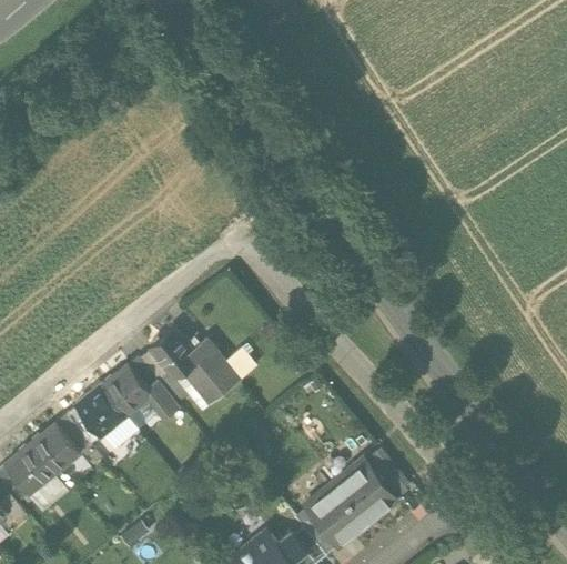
[(149,351),(168,374),(174,382),(175,382),(199,362),(173,330),(149,351)]
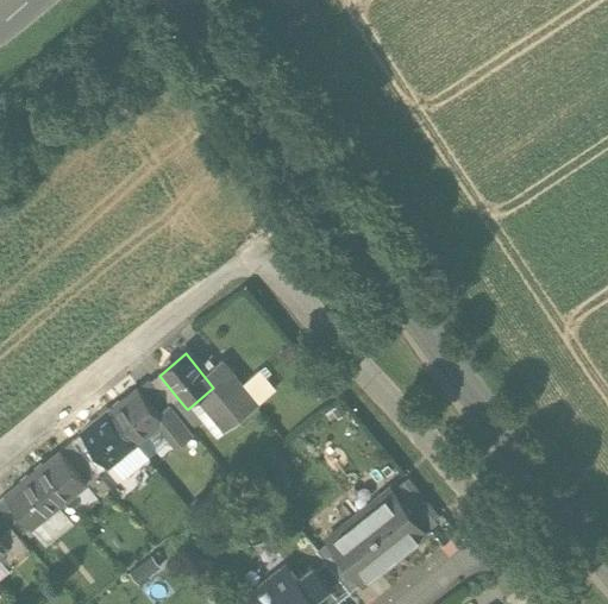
[(157,419),(168,409),(149,385),(138,394),(157,419)]
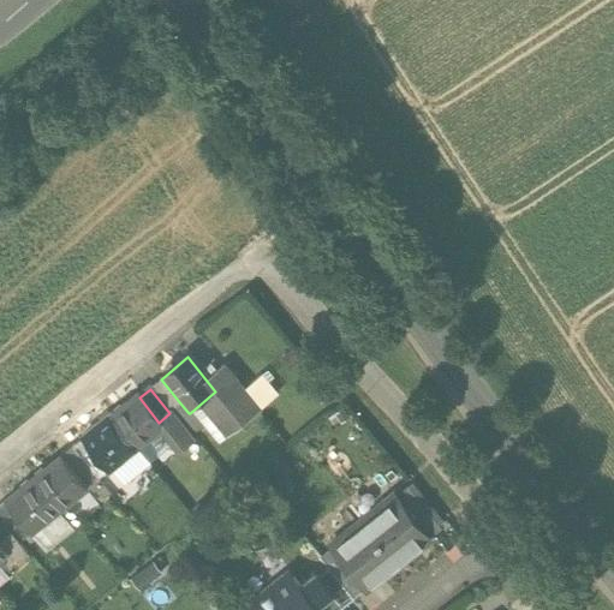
[(138,398),(111,419),(137,453),(160,434),(178,456),(194,443),(191,440),(170,413),(159,423),(139,398),(138,398)]
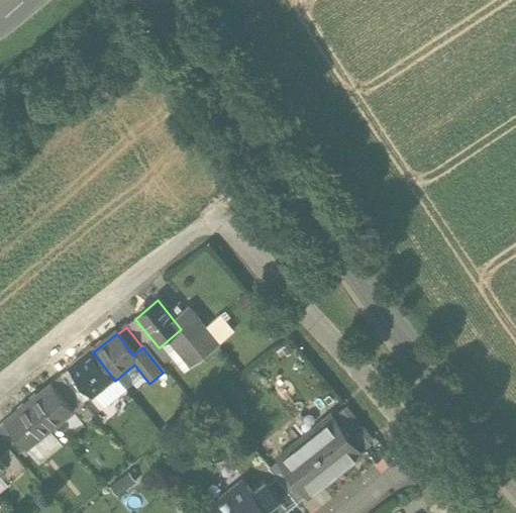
[(152,340),(142,347),(161,370),(171,362),(160,347),(159,347),(152,340)]
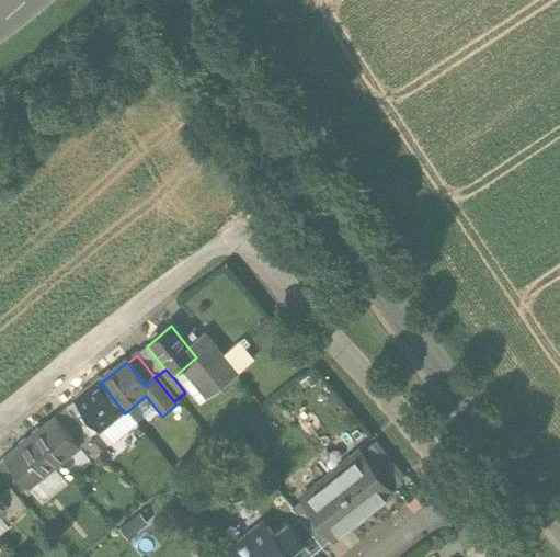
[(101,383),(75,404),(99,434),(125,413),(101,383)]
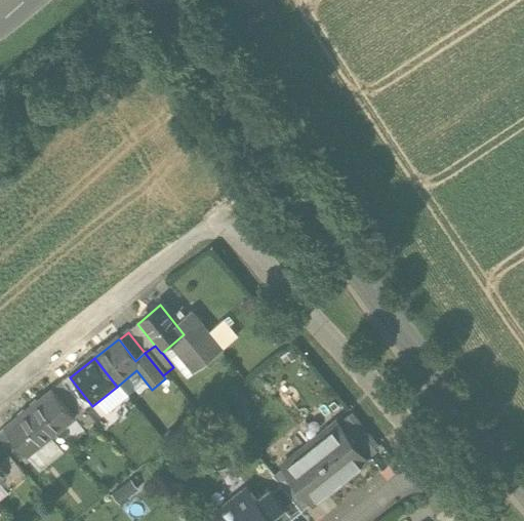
[(27,412),(49,441),(74,422),(51,393),(27,412)]
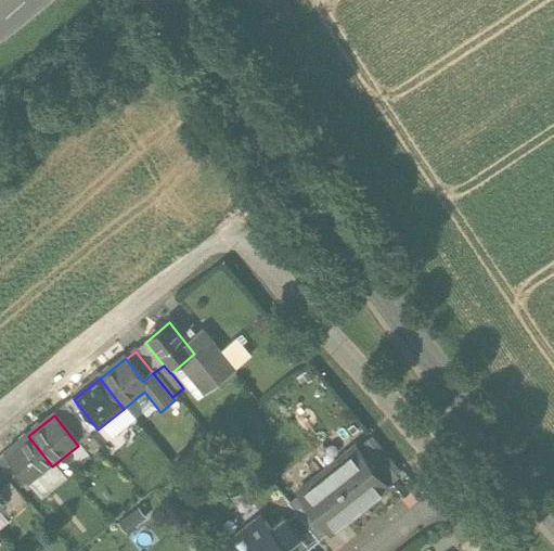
[(3,457),(27,486),(52,466),(28,436),(3,457)]
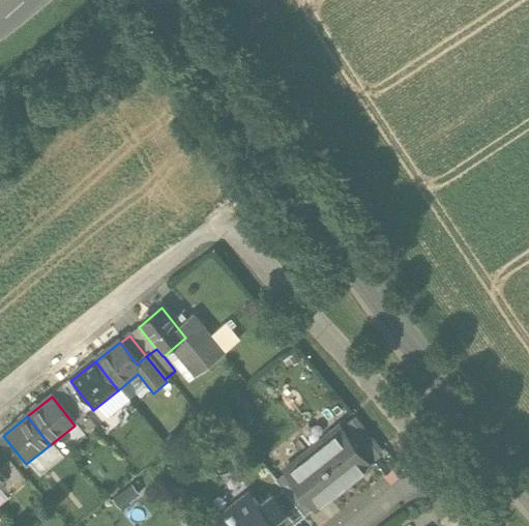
[(350,425),(341,432),(369,468),(379,460),(350,425)]
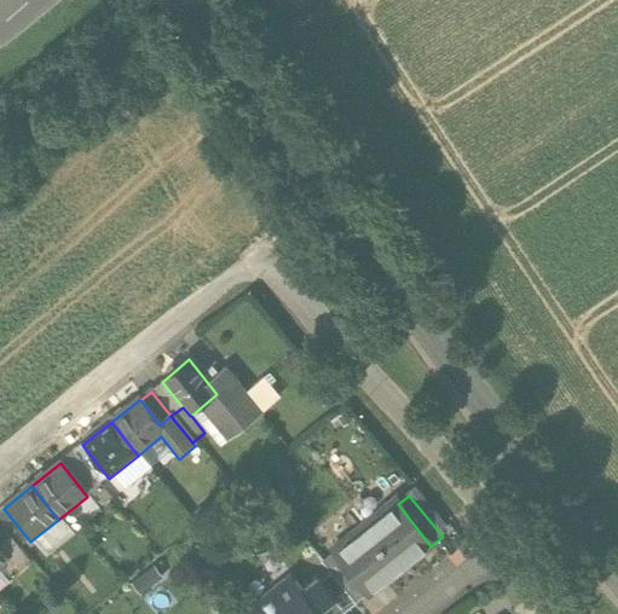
[(398,504),(365,531),(398,572),(431,546),(398,504)]
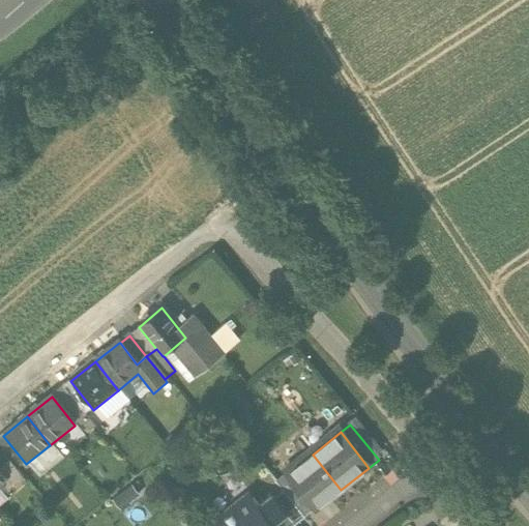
[(0,451),(17,472),(26,464),(3,436),(0,438),(0,451)]
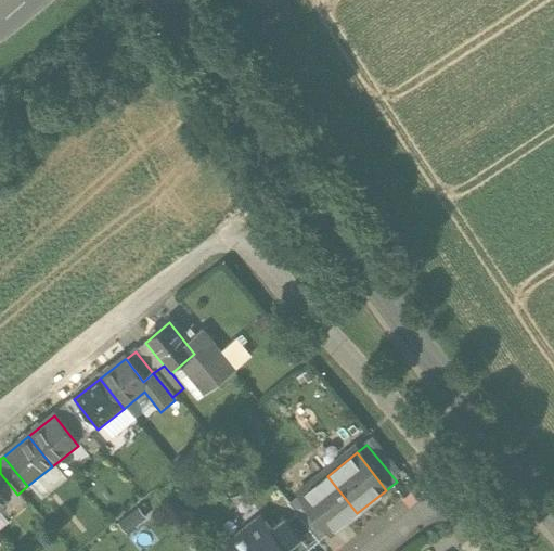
[(0,494),(7,502),(7,503),(15,514),(26,505),(17,495),(0,473),(0,494)]
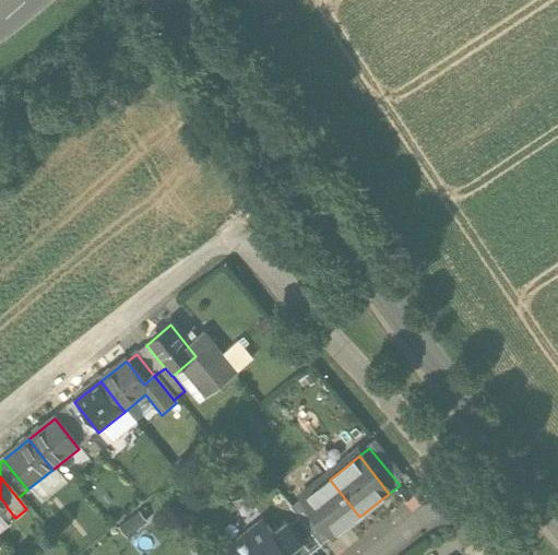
[(330,480),(300,504),(331,541),(359,517),(330,480)]
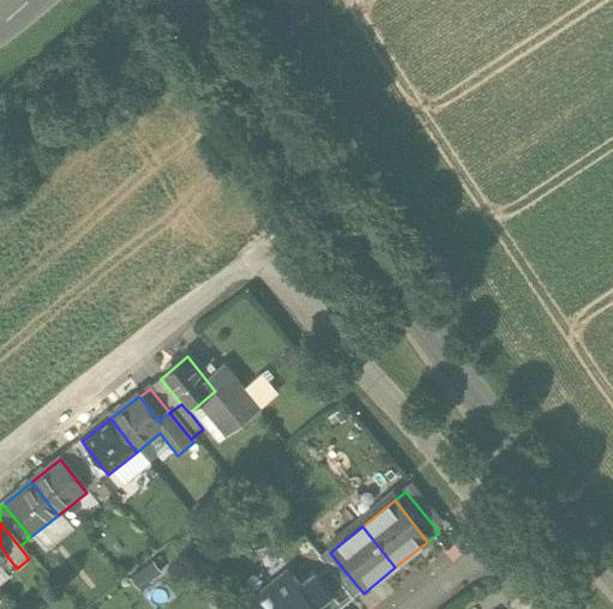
[(319,561),(328,572),(352,602),(364,594),(330,553),(319,561)]
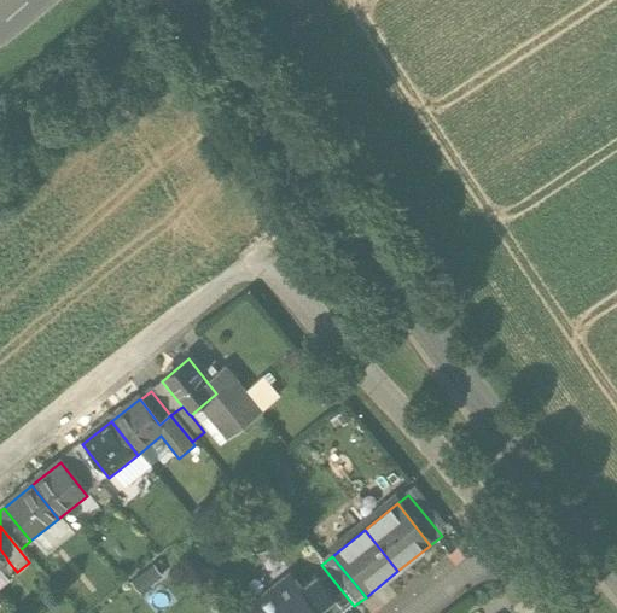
[(310,599),(306,602),(314,612),(321,612),(345,612),(354,606),(330,576),(307,594),(310,599)]
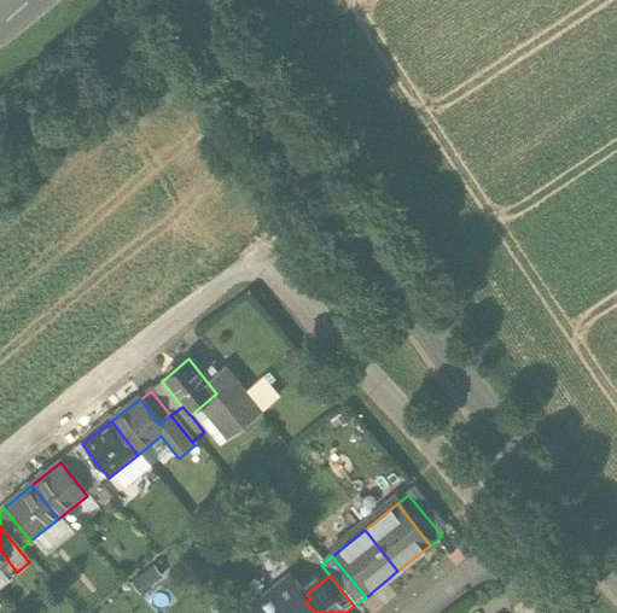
[(289,581),(248,612),(314,612),(306,602),(289,581)]
